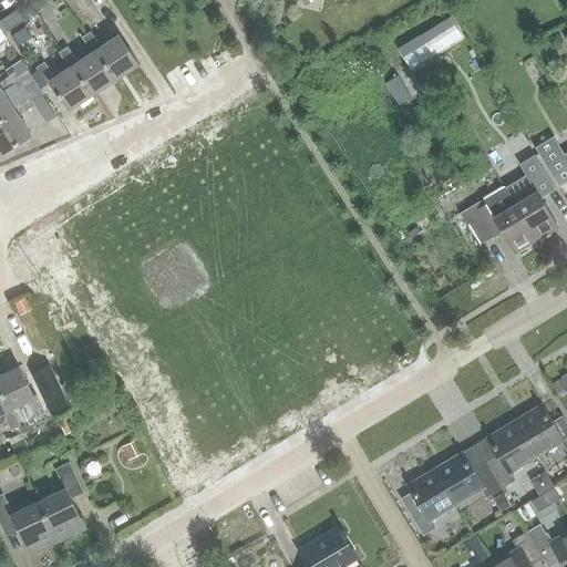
[(27,0),(35,12),(48,4),(44,0),(27,0)]
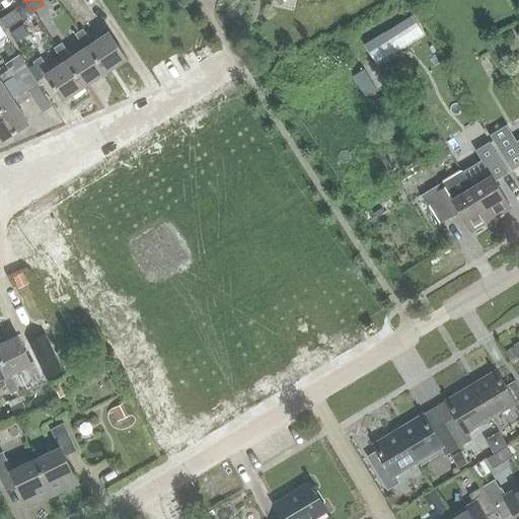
[(79,0),(86,9),(97,1),(95,0),(79,0)]
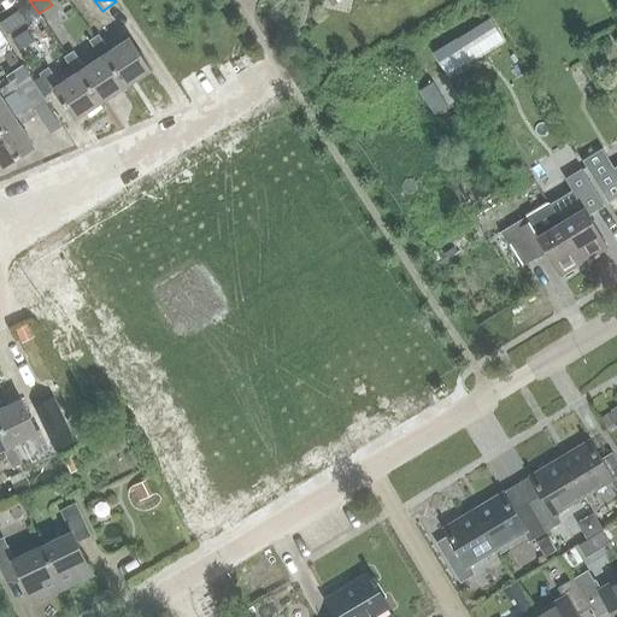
[(0,24),(6,34),(25,22),(18,10),(0,21),(0,24)]
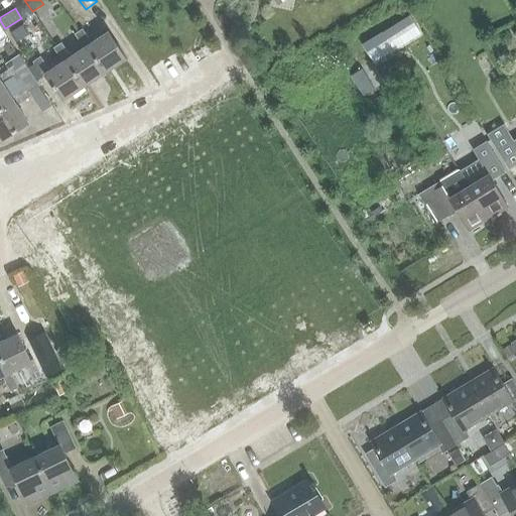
[(409,16),(362,45),(372,62),(419,33),(409,16)]
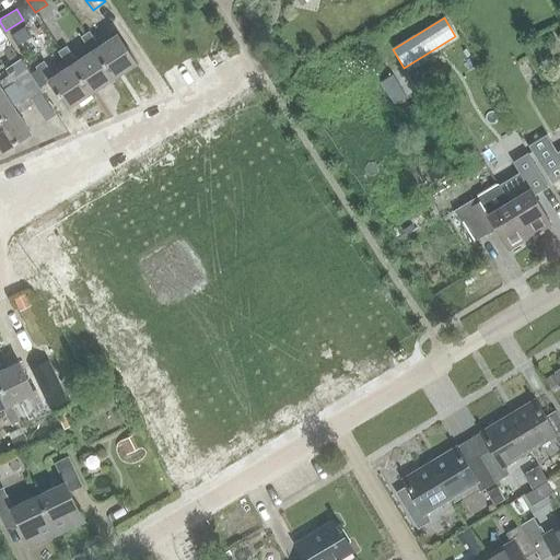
[(112,79),(135,63),(116,35),(98,47),(89,32),(80,37),(90,53),(93,50),(112,79)]
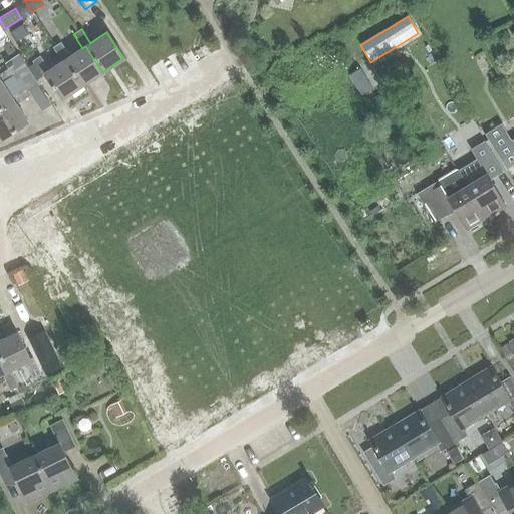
[(85,46),(82,48),(69,56),(60,42),(52,48),(61,61),(64,59),(81,86),(102,72),(85,46)]
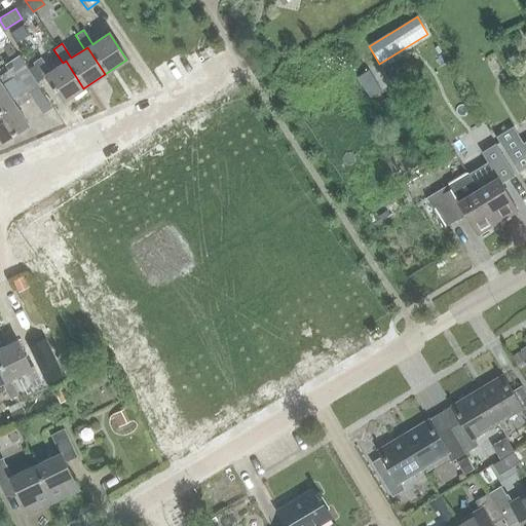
[(2,86),(27,69),(19,55),(8,62),(12,68),(0,75),(0,111),(13,103),(11,100),(2,86)]
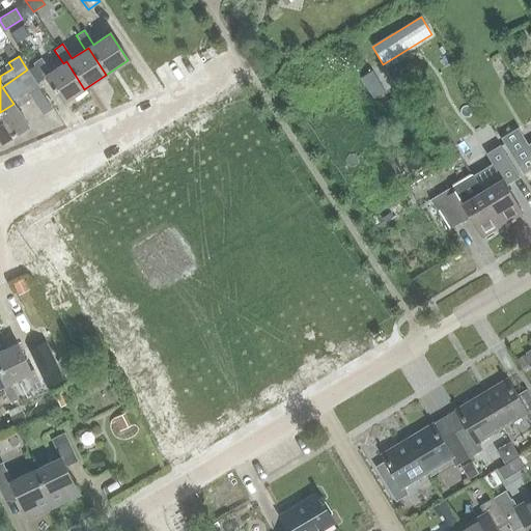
[(62,104),(84,89),(66,61),(63,63),(50,73),(40,58),(32,63),(43,79),(45,77),(49,82),(40,87),(54,109),(62,104)]
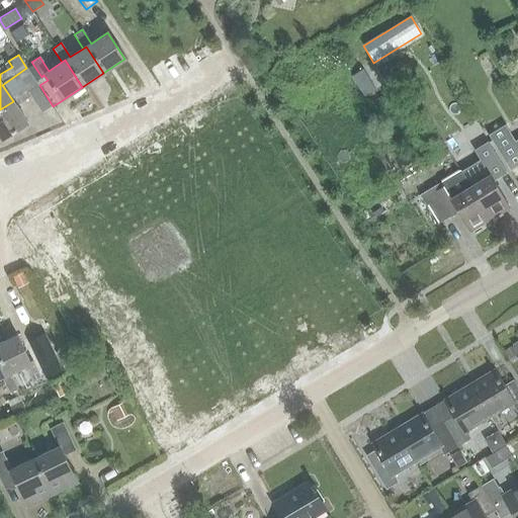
[(37,85),(28,91),(26,88),(11,98),(13,101),(0,109),(0,139),(1,141),(27,122),(16,106),(31,96),(41,112),(52,106),(37,85)]
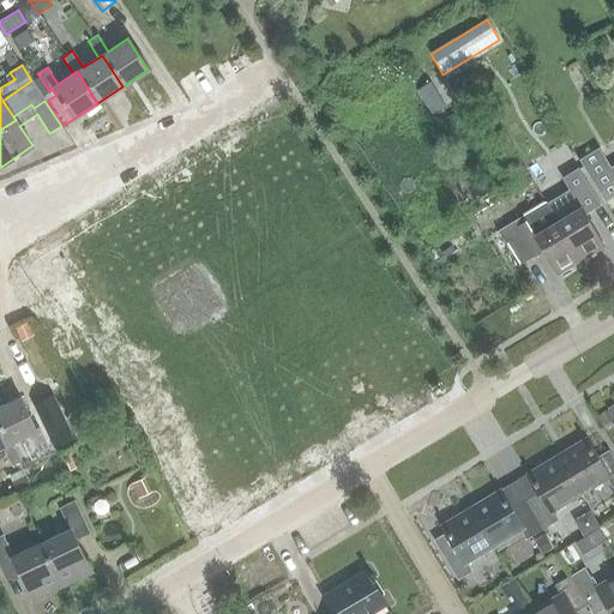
[(591,152),(578,160),(587,174),(590,181),(601,174),(603,173),(591,152)]
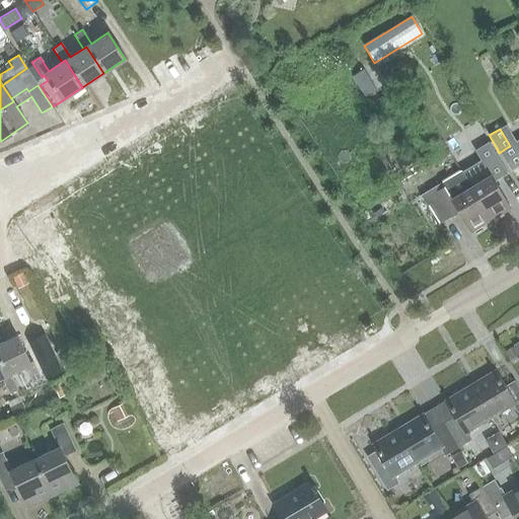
[(510,146),(508,147),(518,166),(518,165),(518,140),(516,142),(510,146)]
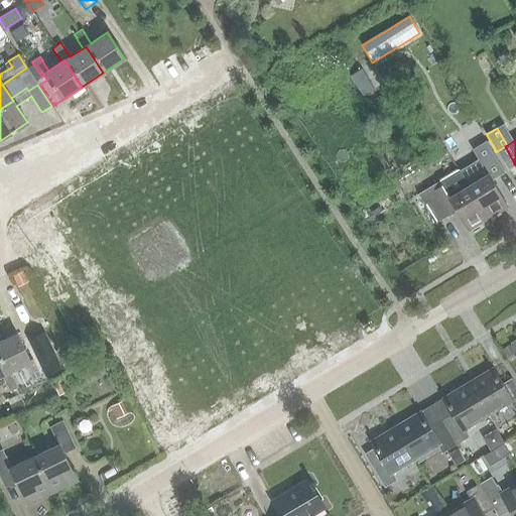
[(268,146),(259,152),(263,159),(273,153),(268,146)]
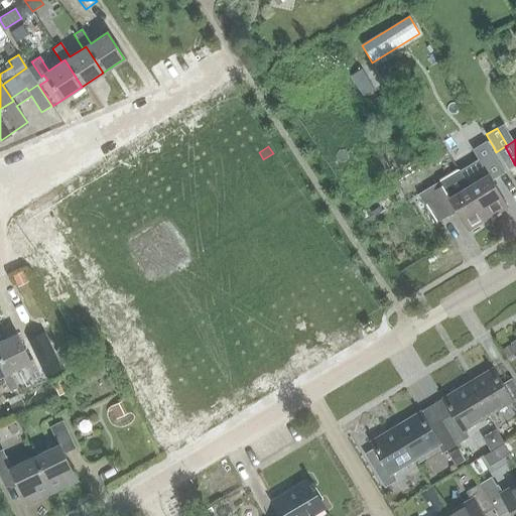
[(487,174),(468,186),(487,219),(507,207),(491,181),(499,176),(499,175),(488,157),(483,159),(479,162),(487,174)]
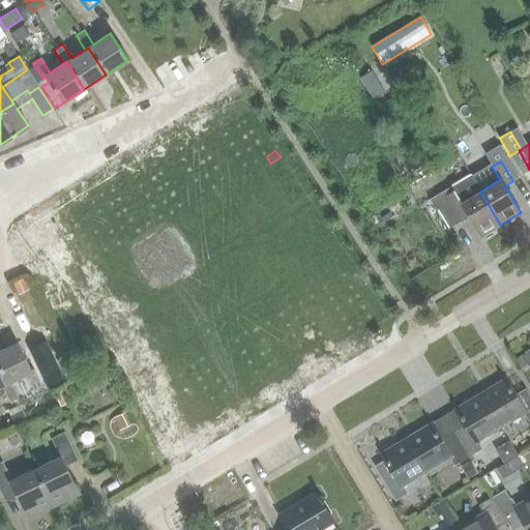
[(234,176),(224,182),(229,188),(238,183),(234,176)]
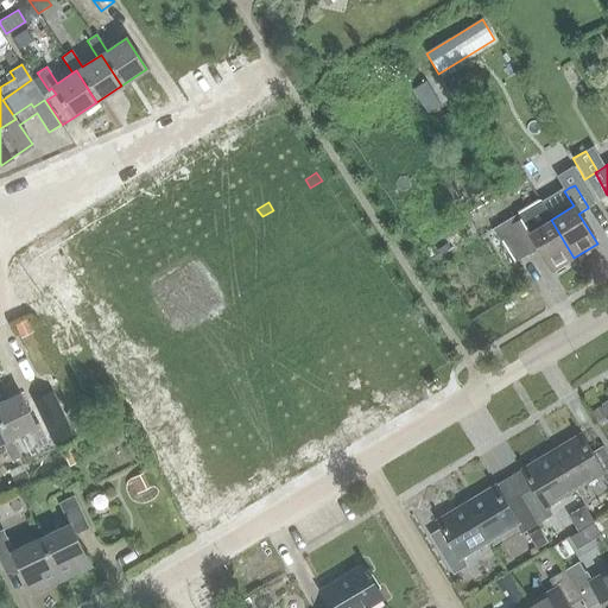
[(574,258),(551,220),(540,202),(518,216),(517,214),(492,229),(513,263),(529,253),(524,246),(532,240),(551,272),(574,258)]
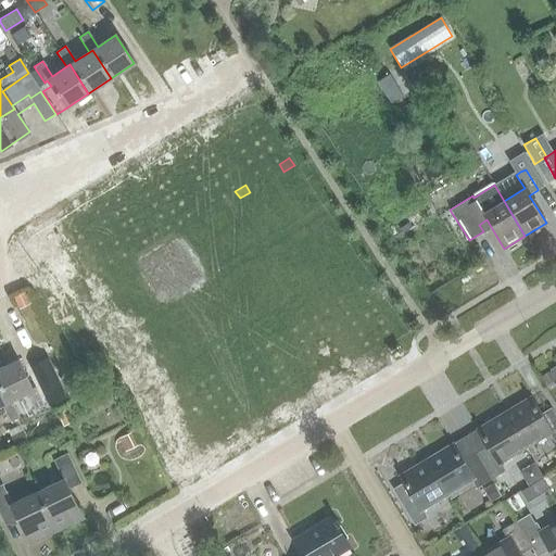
[(201,212),(191,218),(196,226),(205,219),(201,212)]
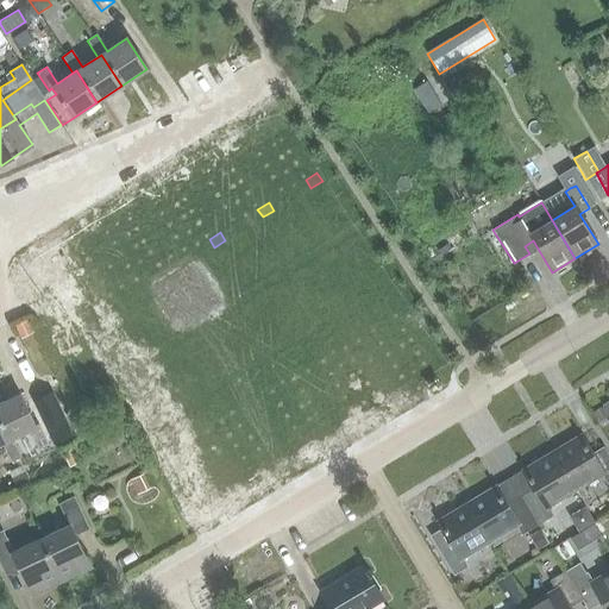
[(180,274),(173,262),(157,270),(164,283),(180,274)]
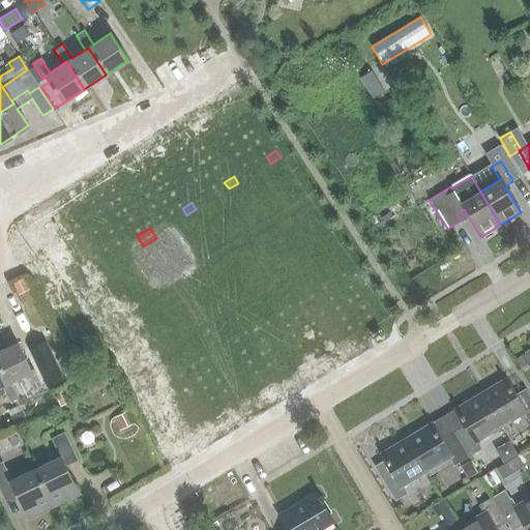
[(107,254),(97,260),(101,267),(111,261),(107,254)]
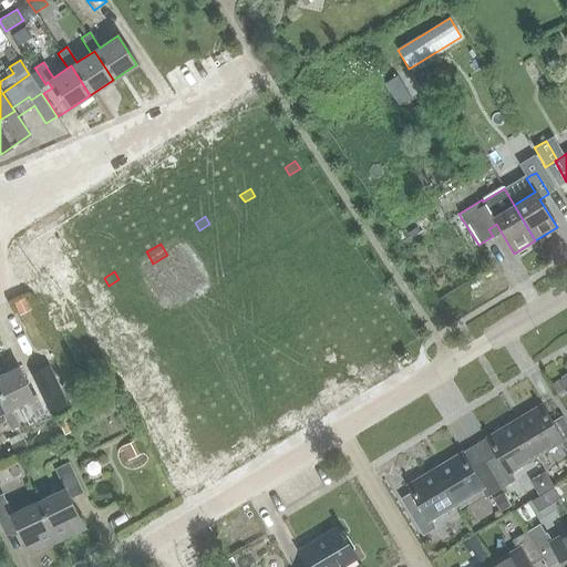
[(372,279),(362,285),(367,292),(377,287),(372,279)]
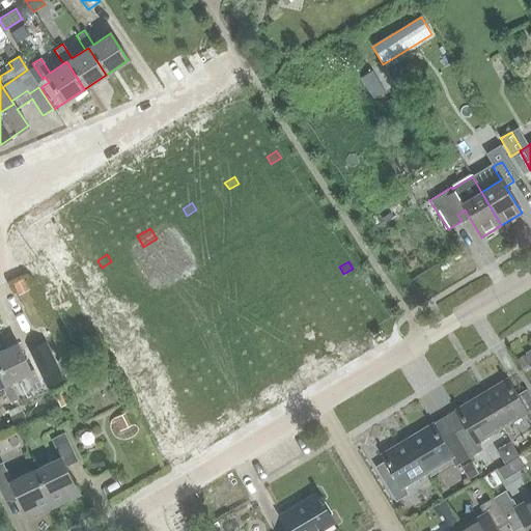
[(11,282),(17,295),(29,289),(24,277),(11,282)]
